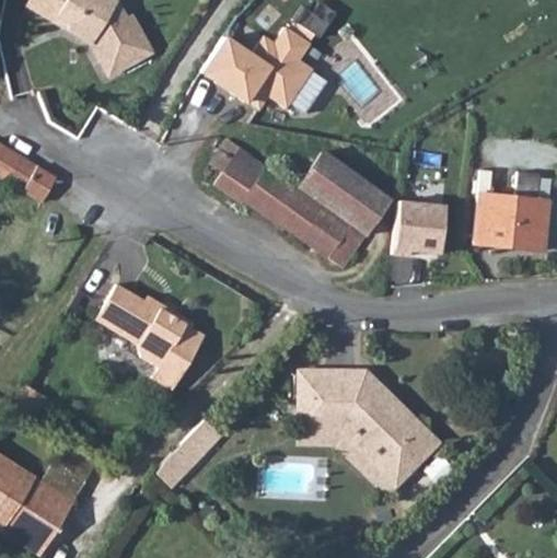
[(35,0),(33,3),(58,20),(61,13),(69,19),(71,27),(95,42),(113,73),(153,51),(132,15),(128,18),(119,2),(115,0),(35,0)]
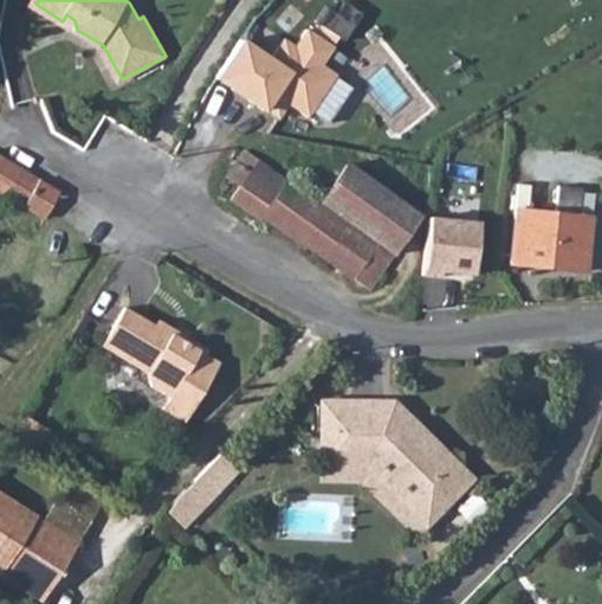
[(244,39),(219,77),(269,109),(272,104),(286,114),(293,103),(314,116),(341,74),(327,64),(337,45),(310,27),(298,45),(287,38),(273,59),(244,39)]
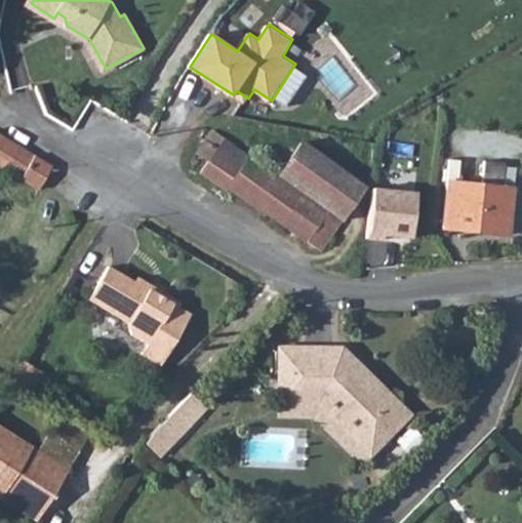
[(278,174),(214,129),(197,152),(211,163),(203,174),(228,192),(231,187),(322,250),(343,220),(278,174)]
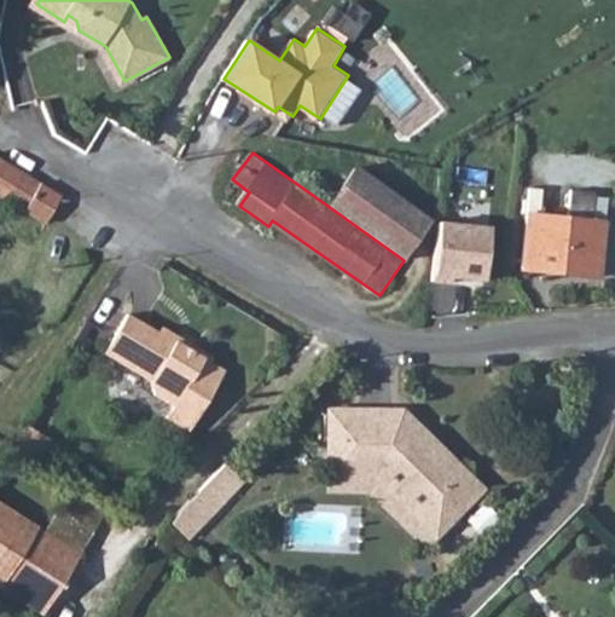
[(0,195),(52,221),(64,197),(45,186),(47,184),(0,156),(0,195)]
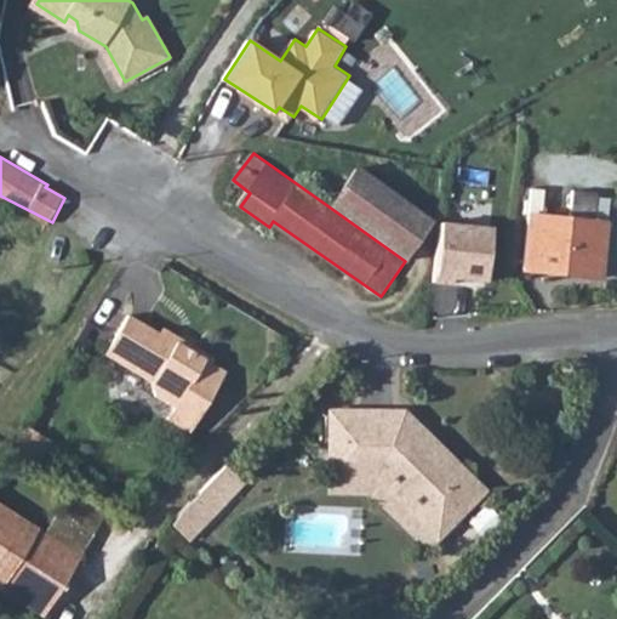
[(358,165),(329,206),(405,261),(433,219),(358,165)]
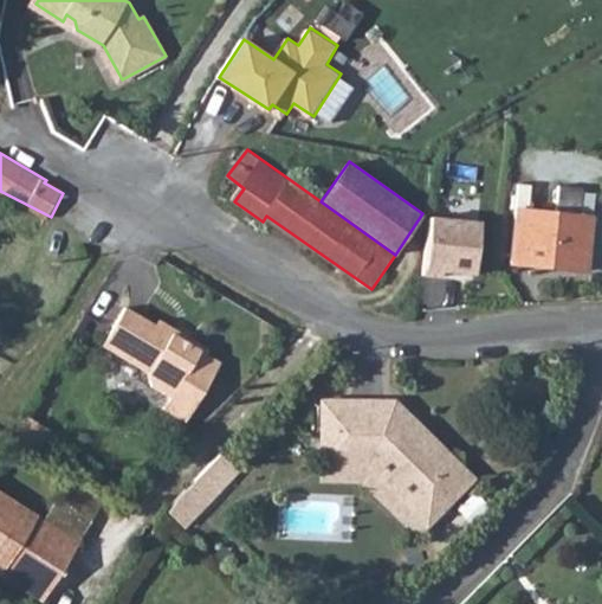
[(583,188),(561,186),(557,213),(519,209),(515,262),(591,270),(596,216),(581,213),(583,188)]
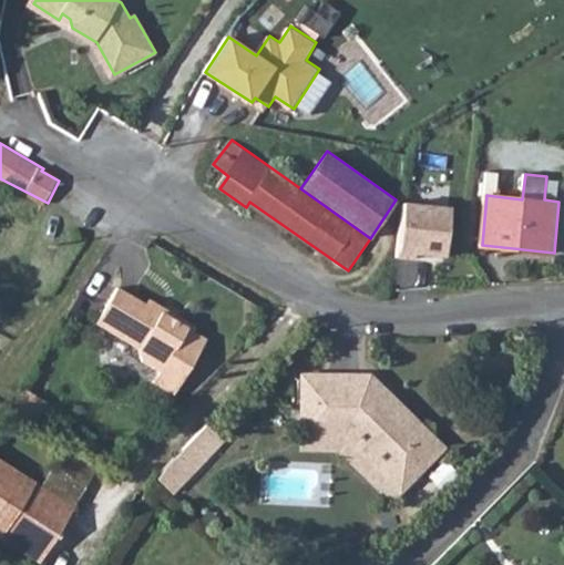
[(450,207),(403,203),(398,257),(416,258),(417,253),(445,256),(450,207)]
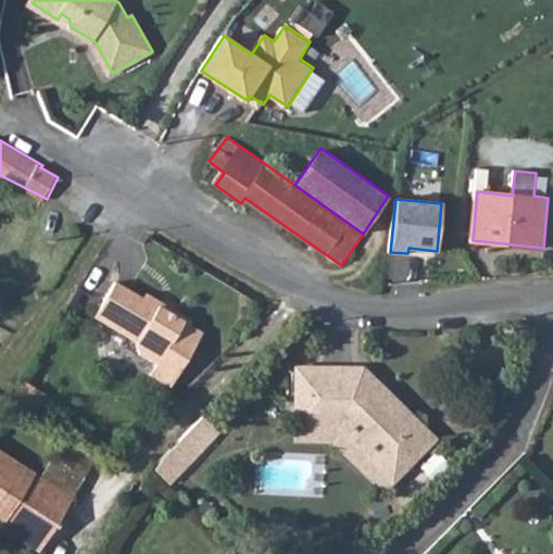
[(115,278),(96,313),(137,338),(140,350),(156,360),(151,370),(172,382),(203,328),(190,320),(192,316),(147,289),(143,294),(115,278)]
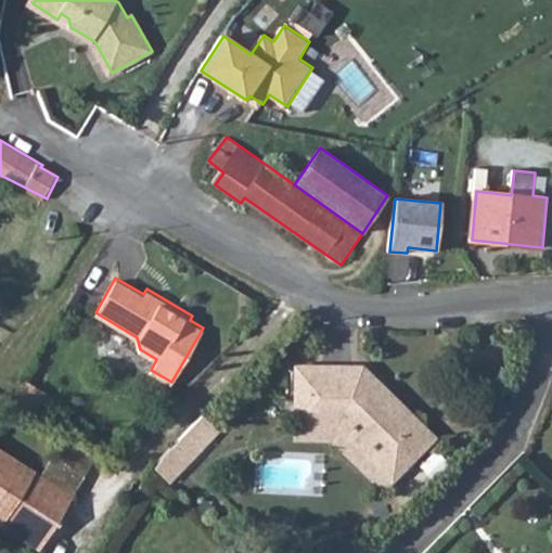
[(388,476),(428,435),(358,365),(294,365),(294,423),(335,423),(388,476)]
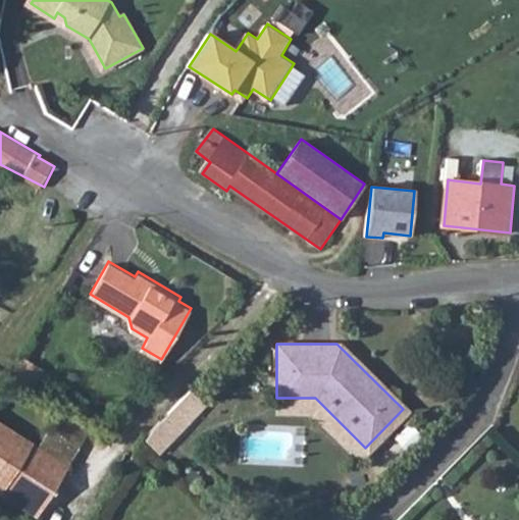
[(203,405),(188,391),(155,424),(146,438),(158,450),(203,405)]
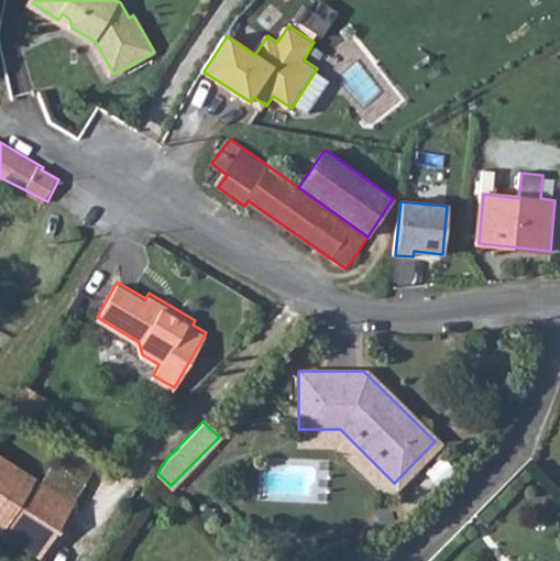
[(298,429),(298,442),(333,442),(384,492),(394,483),(340,429),(298,429)]
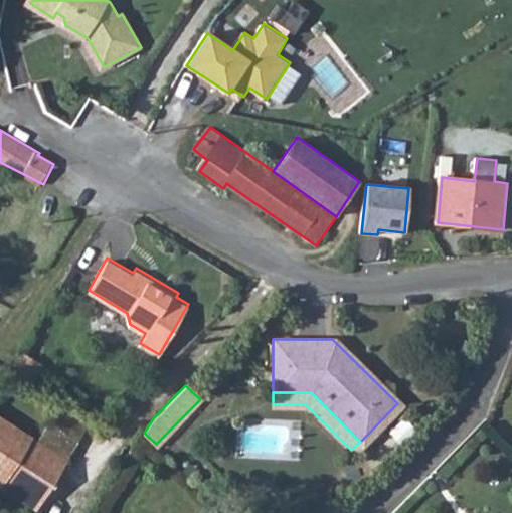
[(0,484),(37,506),(68,456),(0,414),(0,484)]
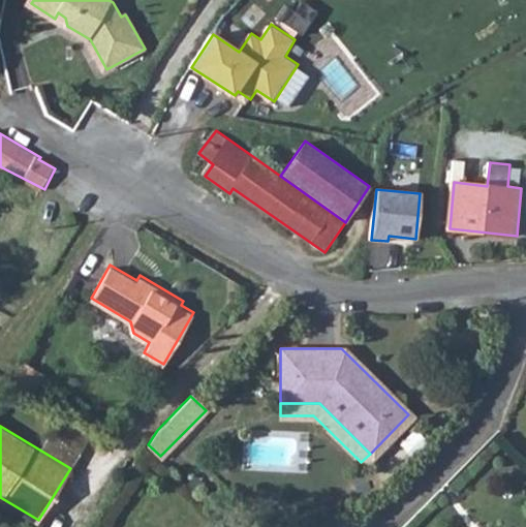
[(79,451),(53,435),(44,448),(70,464),(79,451)]
